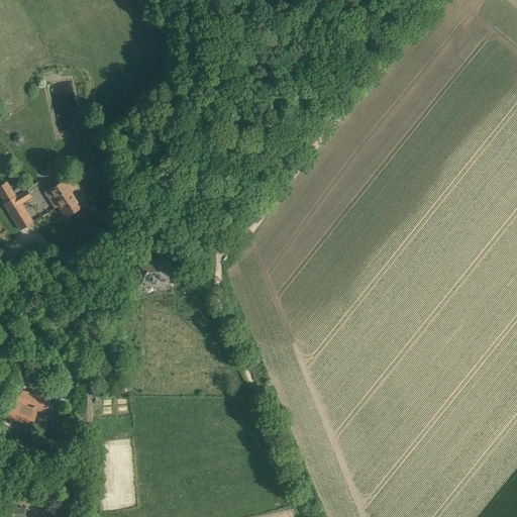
[(94,157),(85,156),(84,164),(93,165),(94,157)]
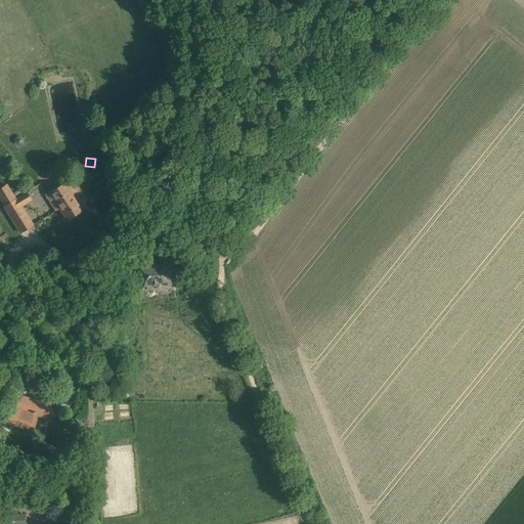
[(72,194),(78,190),(70,178),(49,192),(67,220),(81,211),(72,194)]
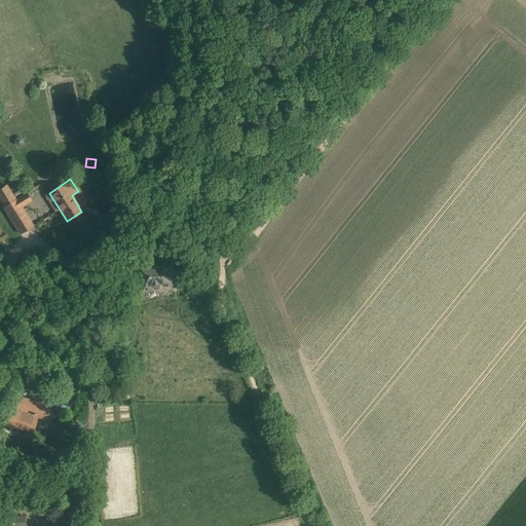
[(26,193),(15,199),(6,184),(0,188),(0,200),(4,207),(15,225),(21,234),(33,226),(28,217),(22,208),(31,200),(26,193)]
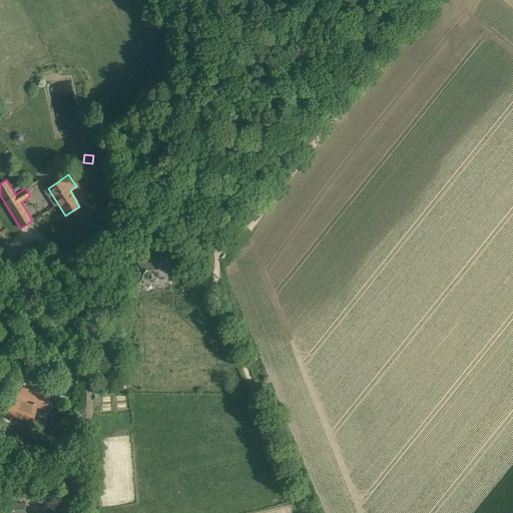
[(167,271),(165,263),(162,248),(154,249),(156,260),(142,262),(140,252),(132,254),(138,285),(145,284),(144,280),(149,279),(149,281),(151,282),(155,281),(156,280),(155,278),(161,277),(161,281),(168,279),(167,271)]
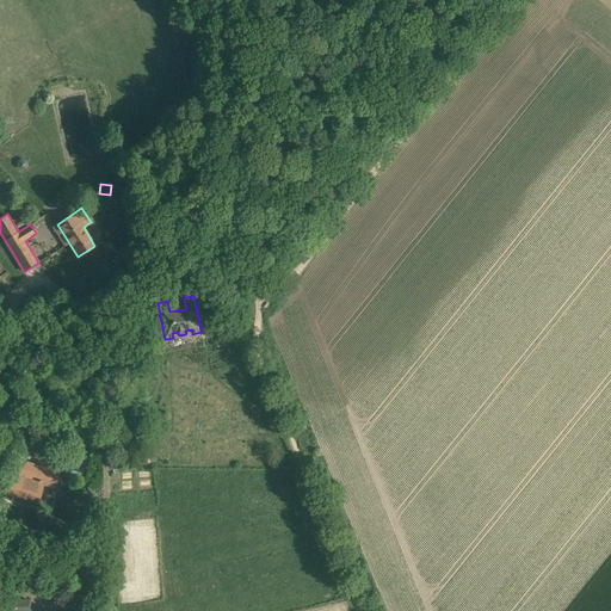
[(128,310),(131,325),(139,323),(137,315),(149,313),(148,307),(128,310)]
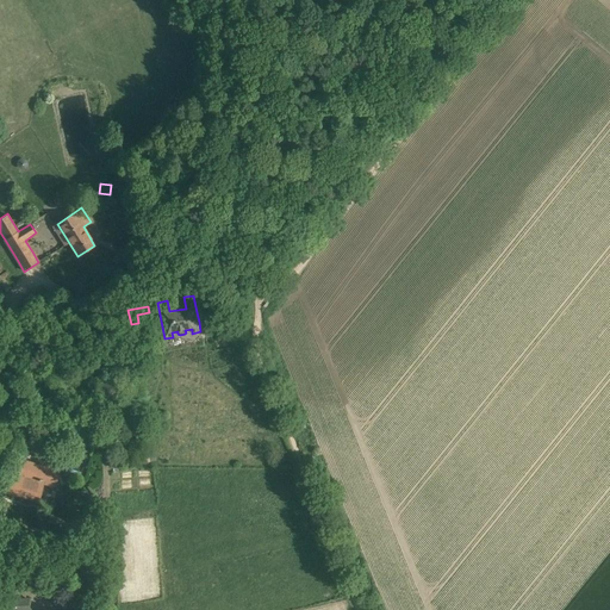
[(64,428),(63,437),(69,439),(70,435),(75,436),(76,430),(64,428)]
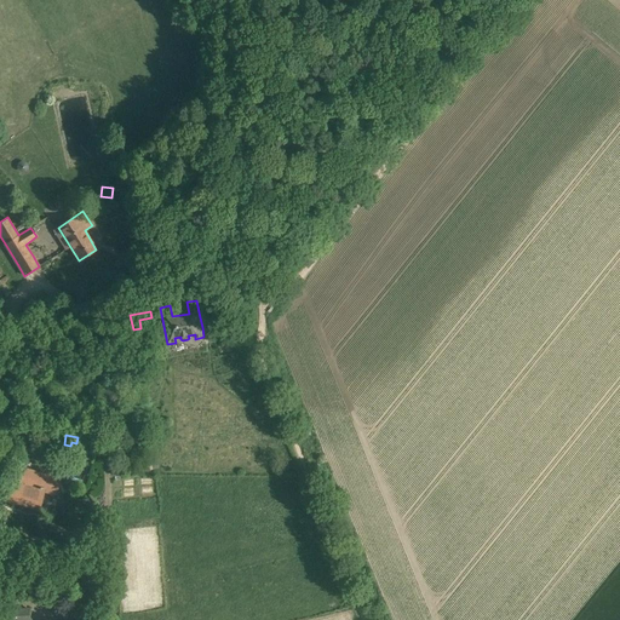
[(55,493),(58,480),(24,470),(19,483),(23,484),(22,489),(5,484),(1,498),(38,507),(42,489),(55,493)]
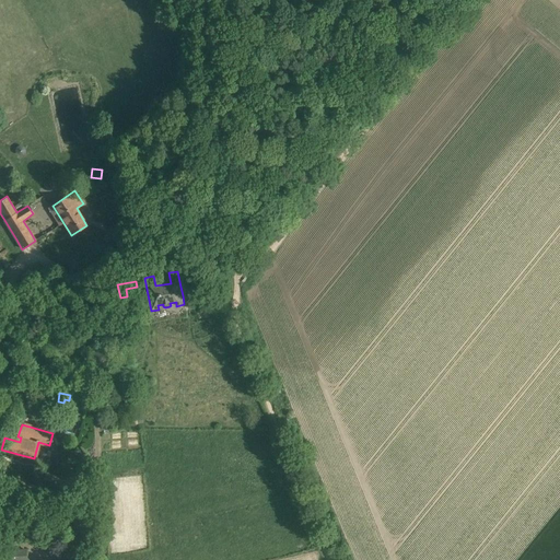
[(26,531),(13,532),(13,540),(26,540),(26,531)]
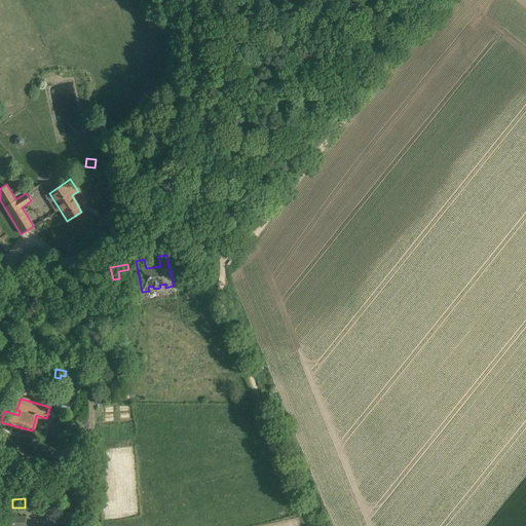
[(24,525),(25,517),(17,517),(10,517),(10,525),(24,525)]
